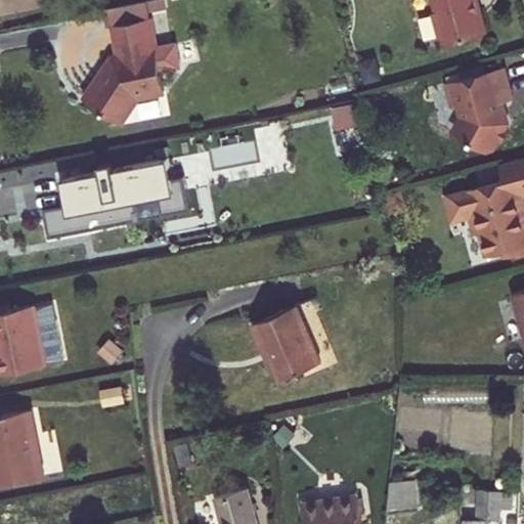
[(146,0),(145,0),(107,7),(112,25),(150,16),(146,0)]
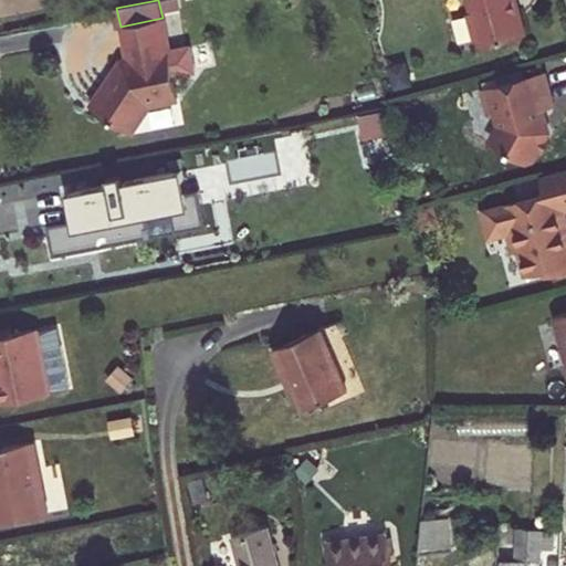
[(468,0),(473,17),(469,18),(477,46),(481,45),(482,52),(527,41),(516,0),(468,0)]
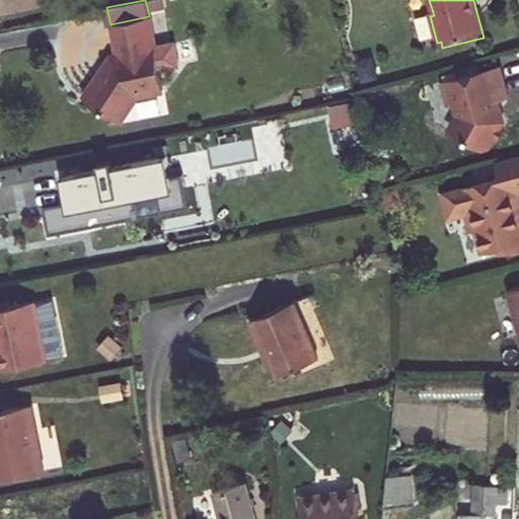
[(116,55),(110,56),(82,97),(115,119),(123,118),(137,96),(158,92),(162,86),(158,69),(177,65),(172,44),(154,47),(149,16),(110,24),(116,55)]
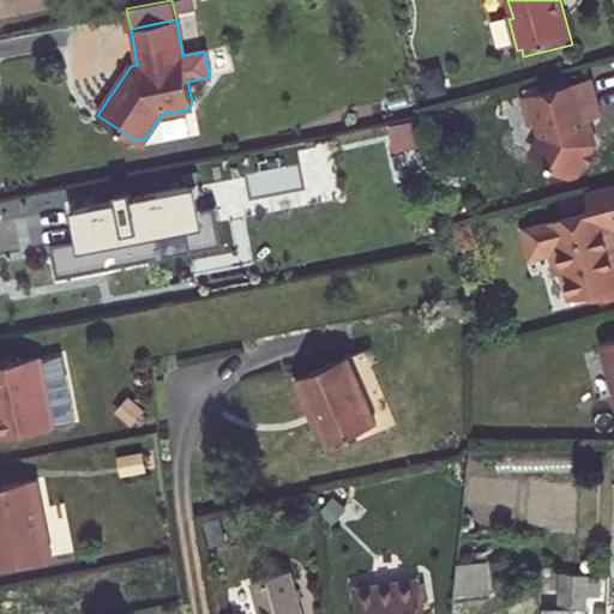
[(536,85),(537,91),(565,84),(564,78),(536,85)]
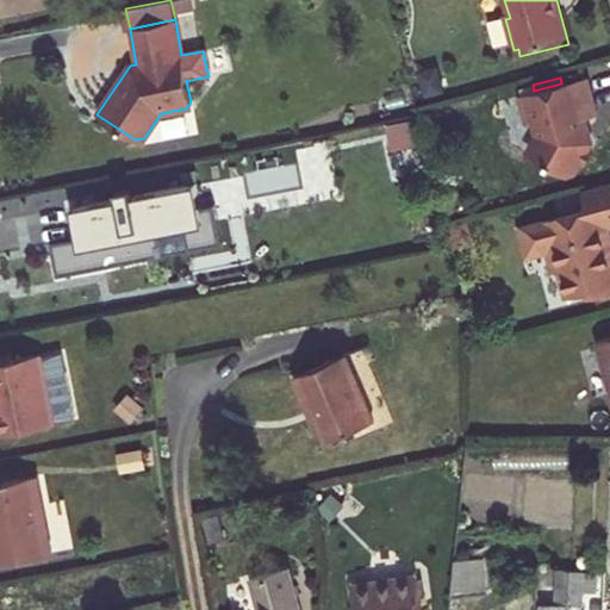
[(592,116),(583,79),(561,83),(534,91),(515,95),(522,122),(531,119),(536,136),(524,155),(564,178),(572,162),(578,166),(587,150),(582,147),(584,143),(578,119),(592,116)]
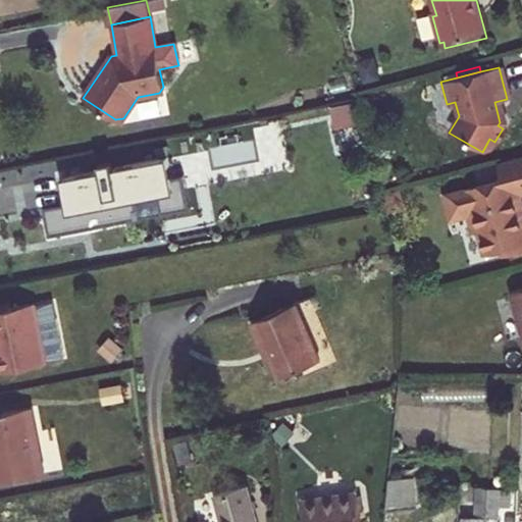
[(336,127),(355,124),(351,103),(332,106),(336,127)]
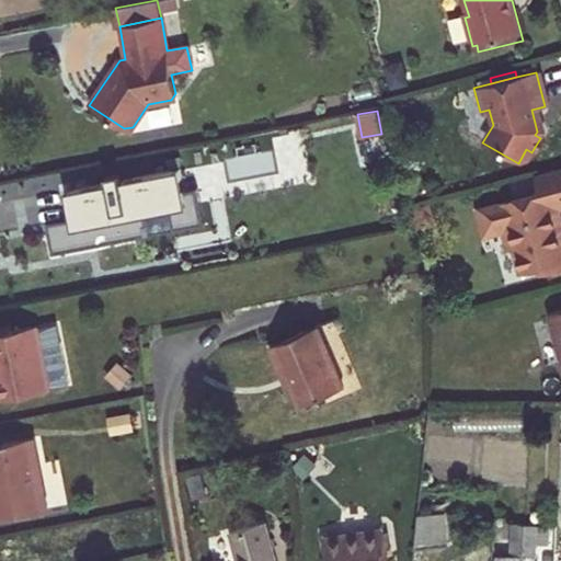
[(560,167),(533,174),(537,192),(474,208),(481,232),(500,228),(505,250),(512,249),(518,274),(539,267),(546,266),(548,273),(560,268),(560,219),(558,207),(560,206),(560,167)]
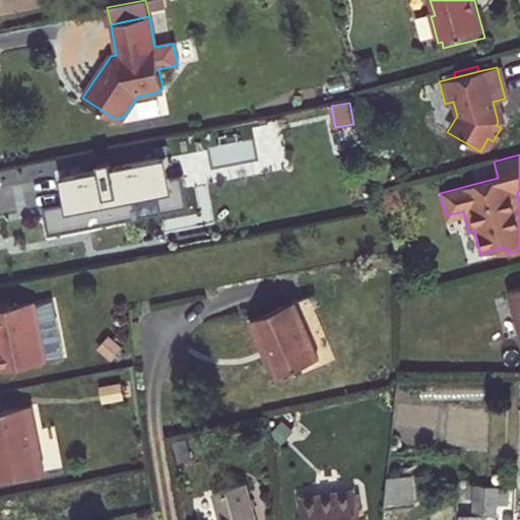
[(107,157),(93,160),(94,167),(55,175),(62,208),(40,212),(43,233),(184,205),(178,177),(160,180),(156,155),(108,165),(107,157)]
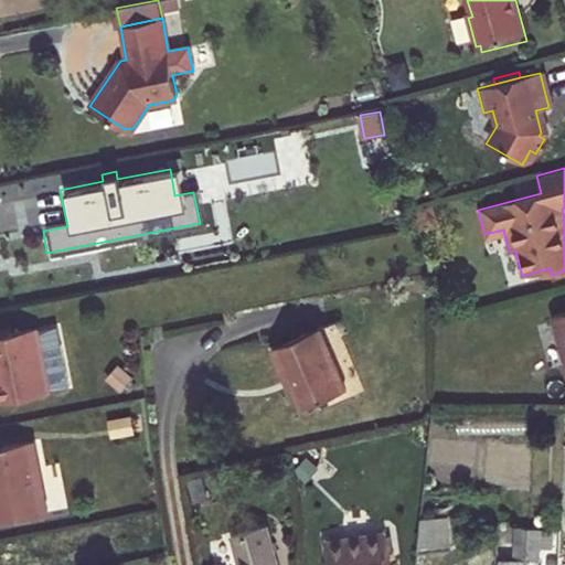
[(564,312),(554,316),(564,347),(564,312)]
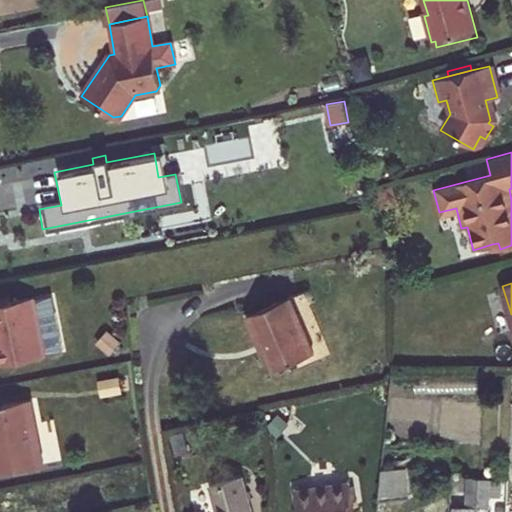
[(12,296),(0,298),(0,358),(1,363),(48,353),(37,295),(12,299),(12,296)]
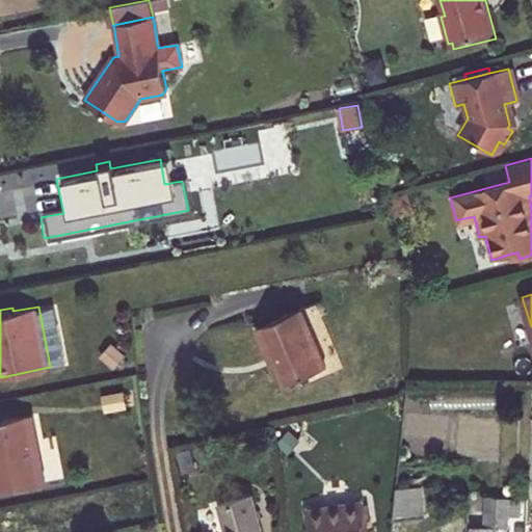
[(260,326),(285,384),(325,368),(300,309),(260,326)]
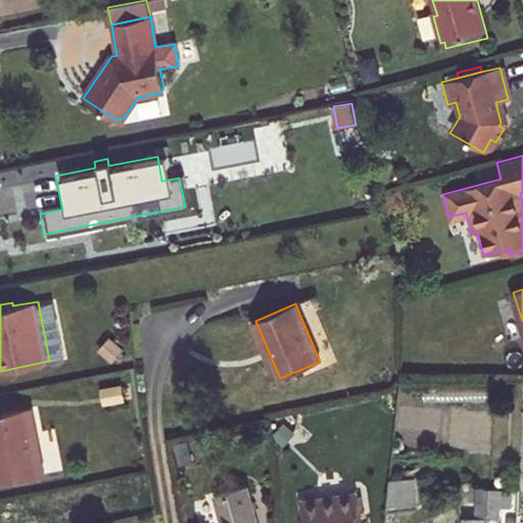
[(0,413),(0,481),(43,473),(31,408),(0,413)]
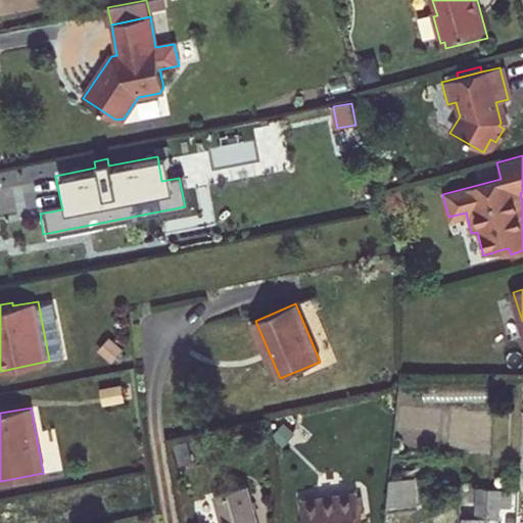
[(275,435),(283,443),(293,433),(284,425),(275,435)]
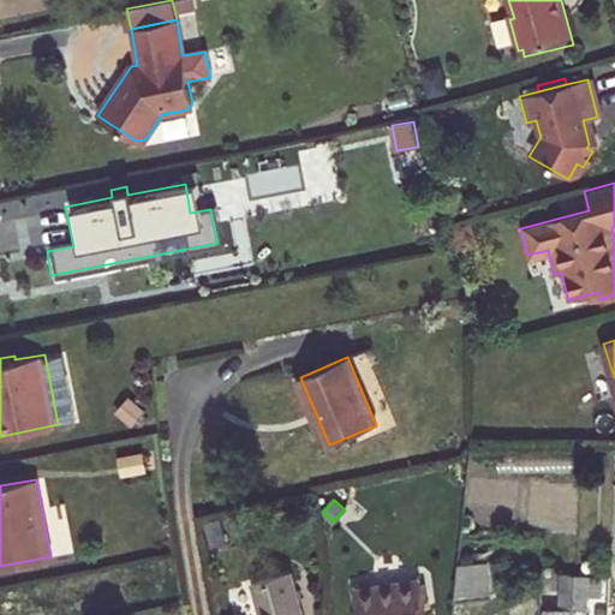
[(475,559),(476,562),(488,561),(487,551),(479,553),(481,556),(475,559)]
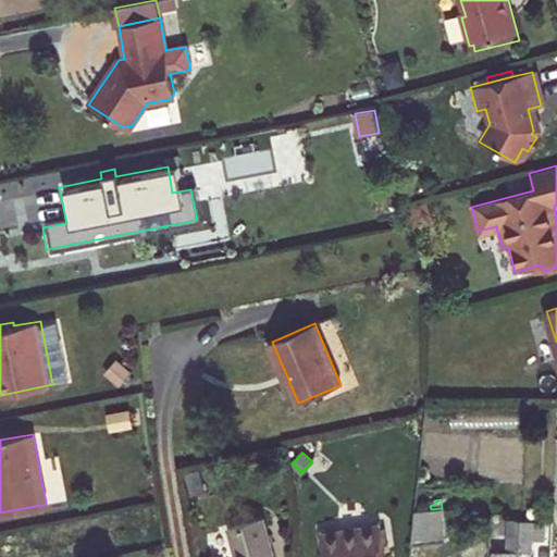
[(431,509),(417,510),(413,544),(445,540),(443,508),(442,508),(431,509)]
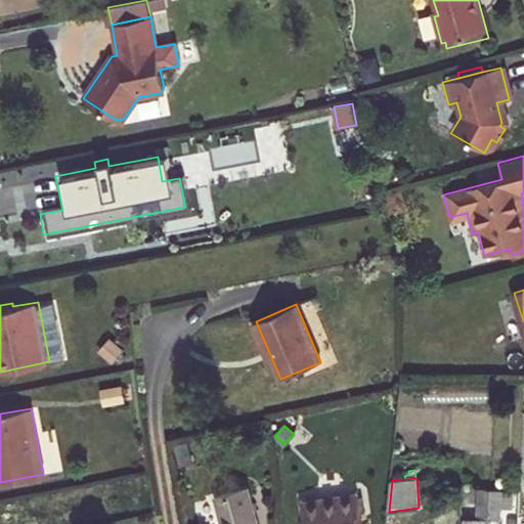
[(258,523),(248,487),(216,496),(223,523),(258,523)]
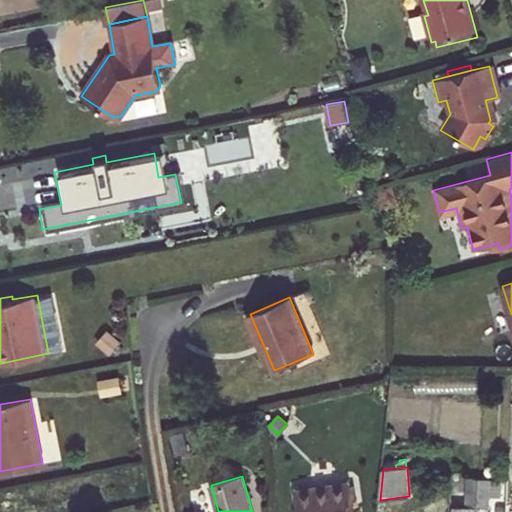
[(480,477),(469,477),(469,506),(457,506),(456,511),(477,511),(478,505),(479,499),(480,477)]
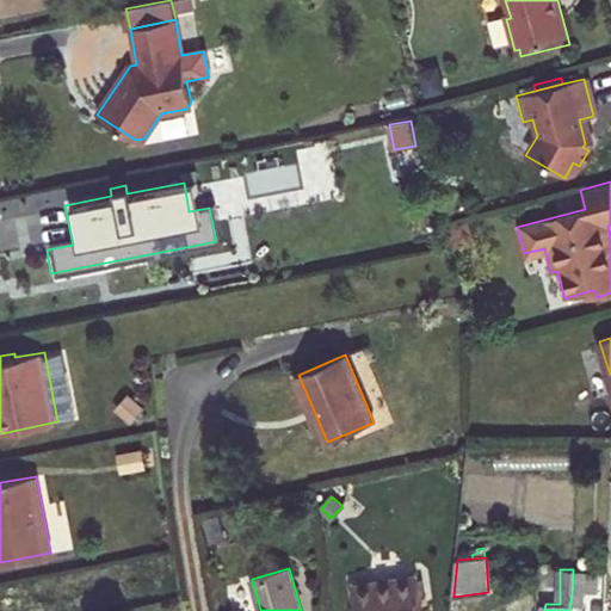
[(599,572),(573,569),(572,596),(580,596),(581,590),(584,591),(598,591),(599,572)]
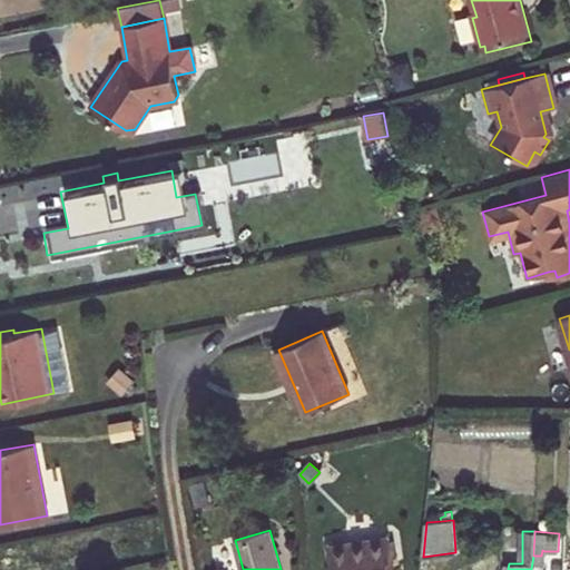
[(395,569),(392,536),(330,544),(333,569),(395,569)]
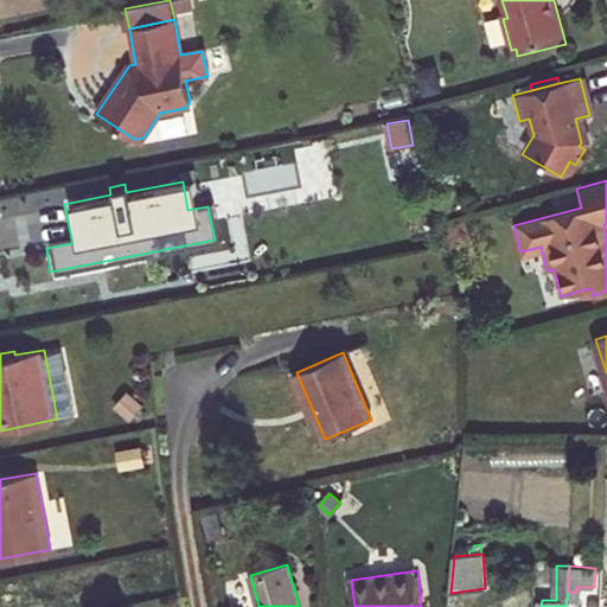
[(568,592),(567,599),(580,599),(580,587),(577,586),(576,592),(568,592)]
